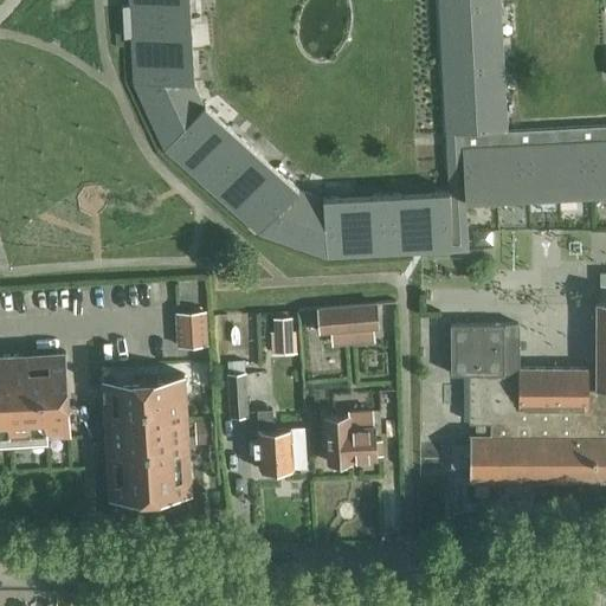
[(129,0),(129,6),(122,6),(123,37),(131,37),(134,83),(165,149),(258,233),(327,258),(468,250),(464,200),(605,193),(605,126),(507,130),(498,0),(129,0)]
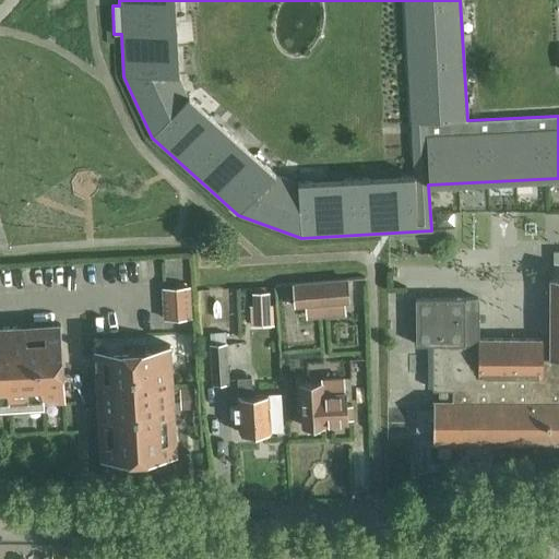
[(558,275),(550,276),(550,356),(543,356),(543,339),(478,339),(478,298),(415,298),(415,343),(432,343),(432,389),(438,389),(438,401),(432,401),(432,441),(558,441),(558,275)]
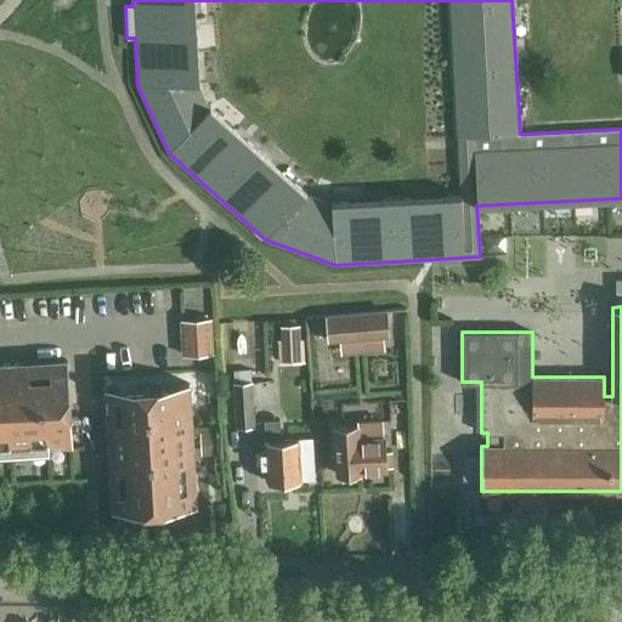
[(284,310),(284,350),(309,350),(309,310),(284,310)]
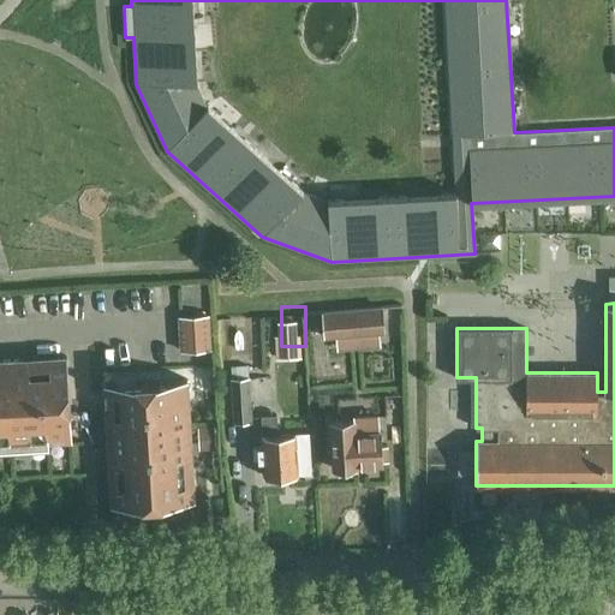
[(382,333),(381,306),(323,311),(326,338),(382,333)]
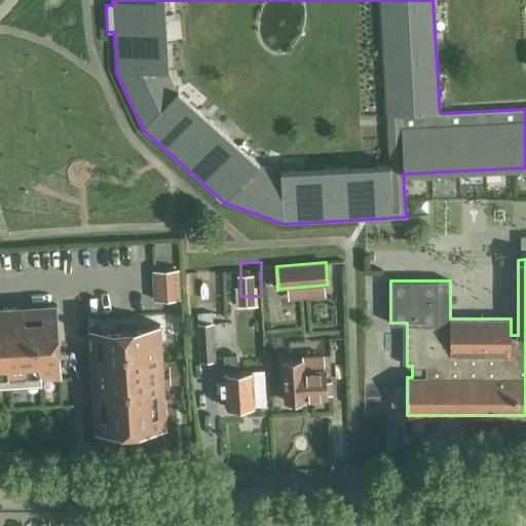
[(180,299),(178,270),(153,271),(155,301),(180,299)]
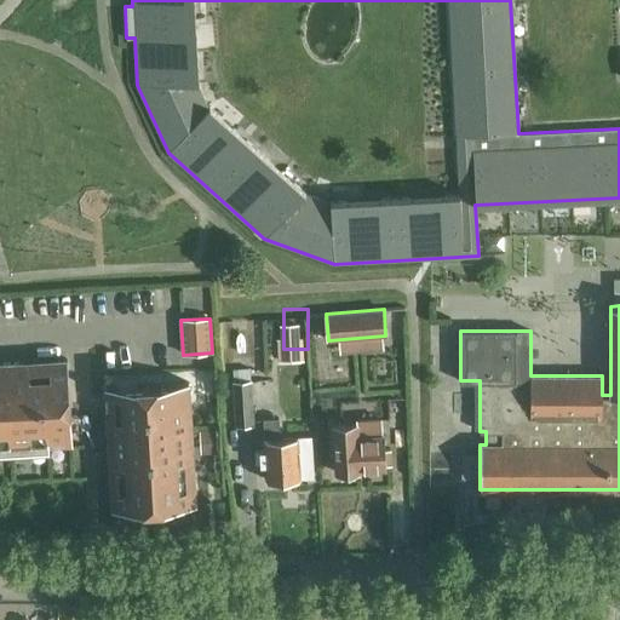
[(0,362),(0,454),(50,452),(50,443),(72,442),(67,360),(0,362)]
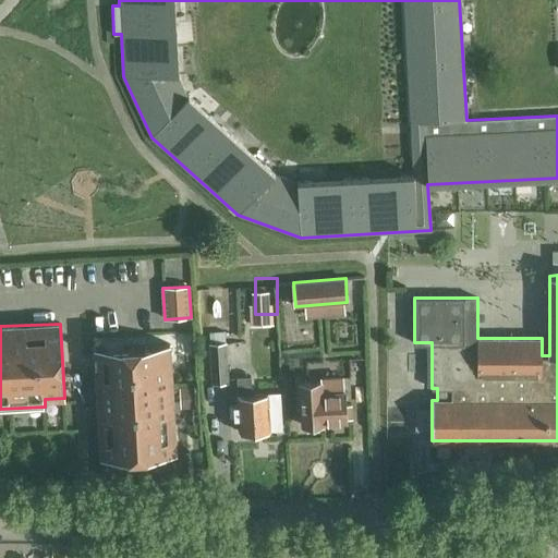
[(210,341),(211,383),(228,381),(226,340),(210,341)]
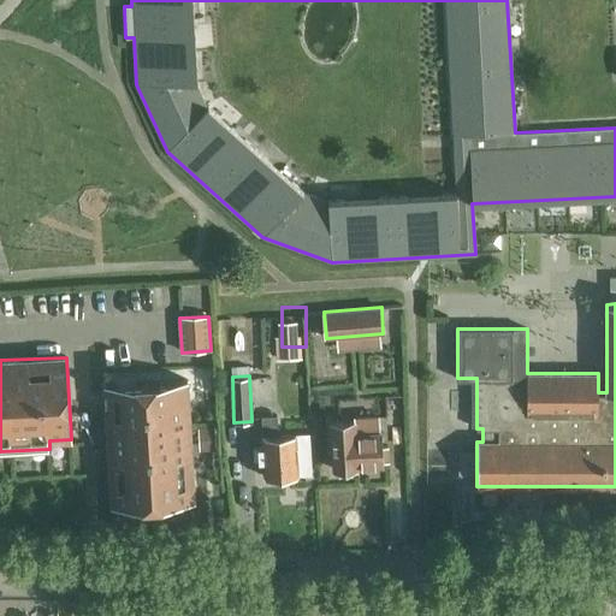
[(106,404),(108,442),(112,505),(132,504),(134,513),(194,509),(187,380),(105,385),(106,404)]
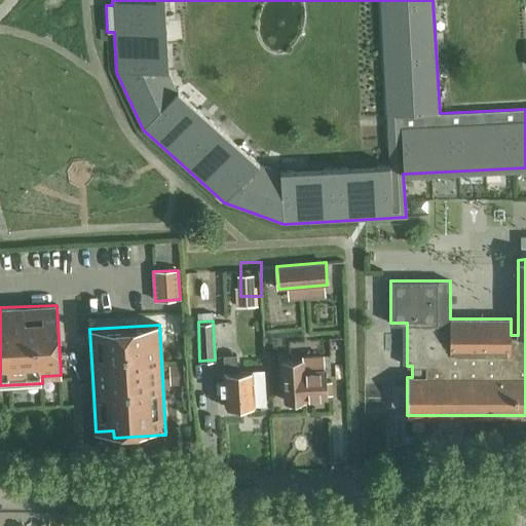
[(330,381),(324,381),(322,353),(303,354),(303,360),(283,361),(285,399),(287,399),(289,403),(298,402),(300,398),(324,397),(324,393),(330,393),(330,381)]
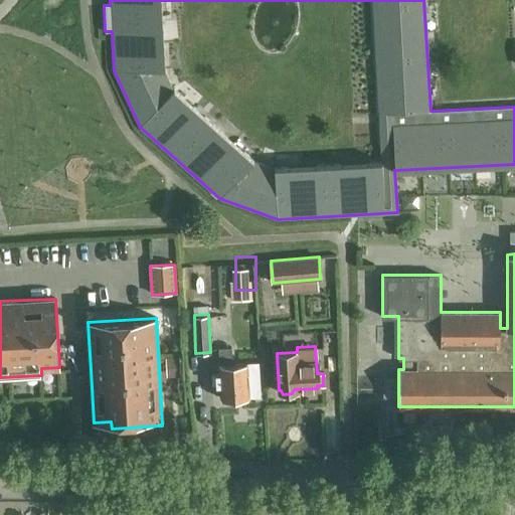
[(358,347),(359,369),(368,369),(368,347),(358,347)]
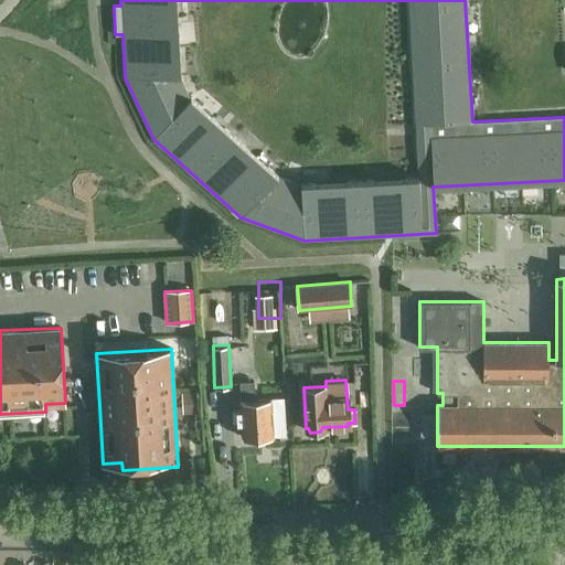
[(270,400),(255,401),(254,382),(240,383),(241,411),(236,411),(236,423),(242,422),(243,436),(273,435),(270,400)]
